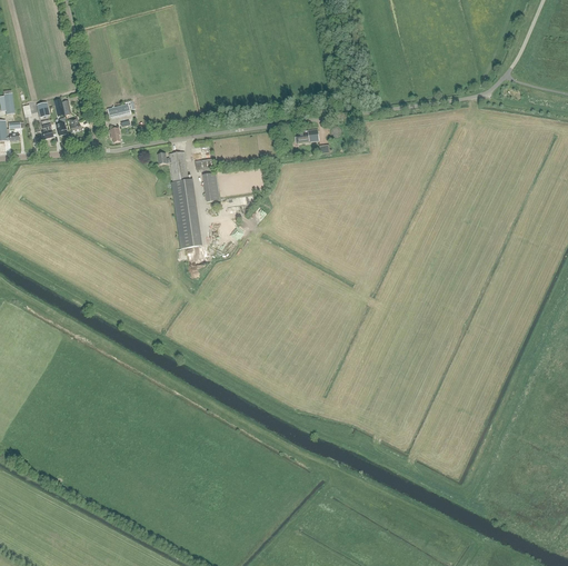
[(13,111),(11,91),(3,92),(3,93),(0,93),(0,109),(5,109),(6,112),(13,111)]
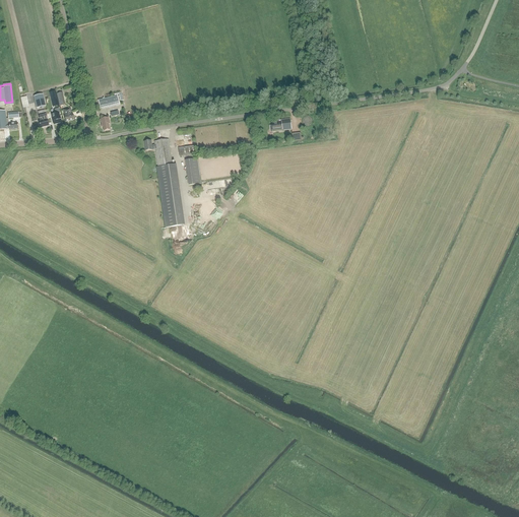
[(56,90),(59,103),(64,102),(61,89),(56,90)]
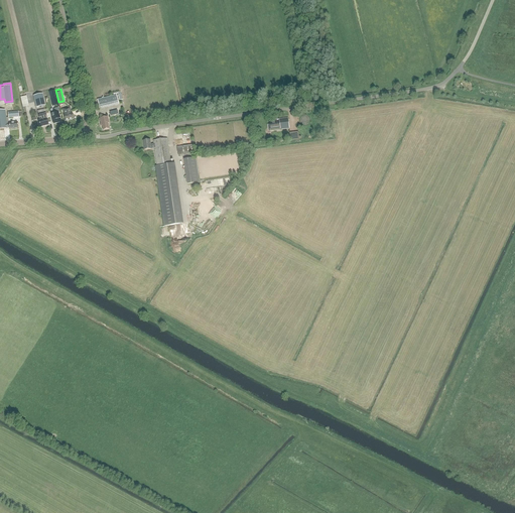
[(32,93),(35,104),(44,102),(41,91),(32,93)]
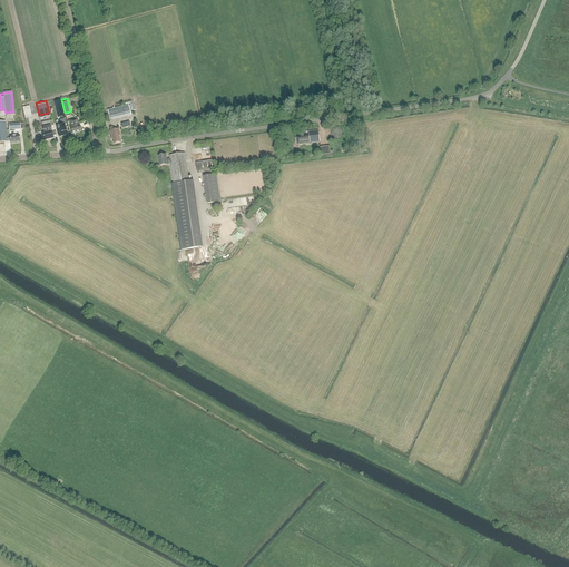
[(129,111),(127,101),(106,107),(108,117),(129,111)]
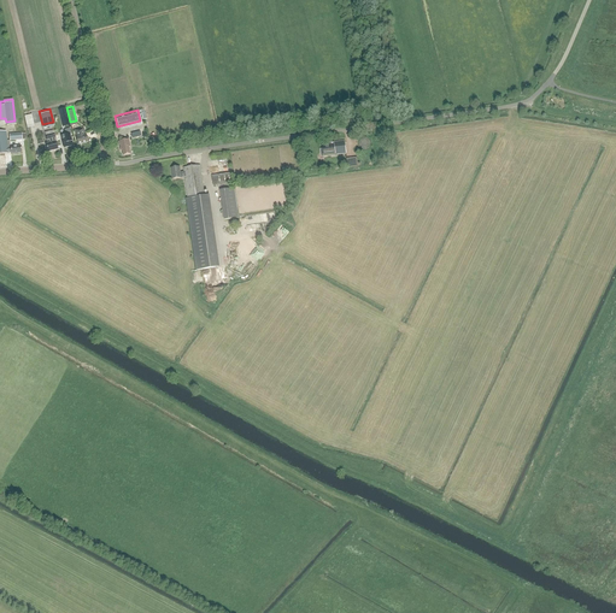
[(34,123),(30,111),(23,113),(25,125),(34,123)]
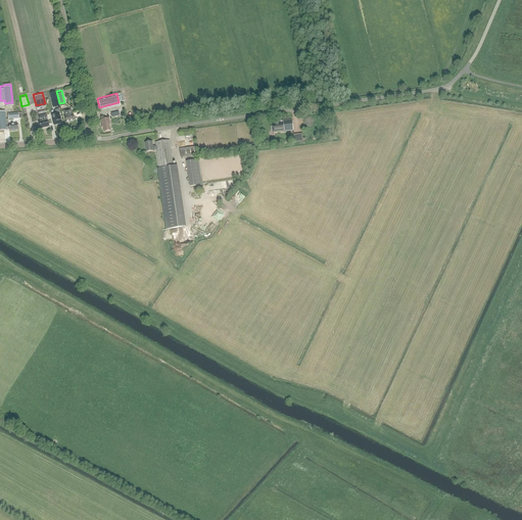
[(72,111),(70,109),(69,106),(62,108),(63,113),(65,120),(74,117),(72,111)]
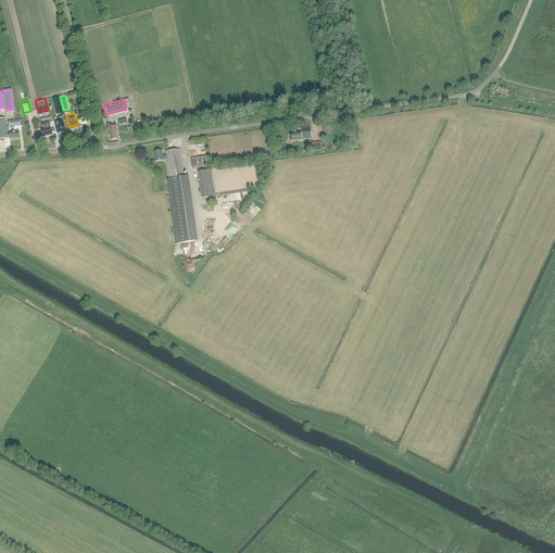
[(40,118),(41,124),(45,124),(45,126),(40,127),(42,134),(51,132),(49,125),(48,125),(48,123),(49,123),(47,116),(47,114),(40,116),(40,118)]
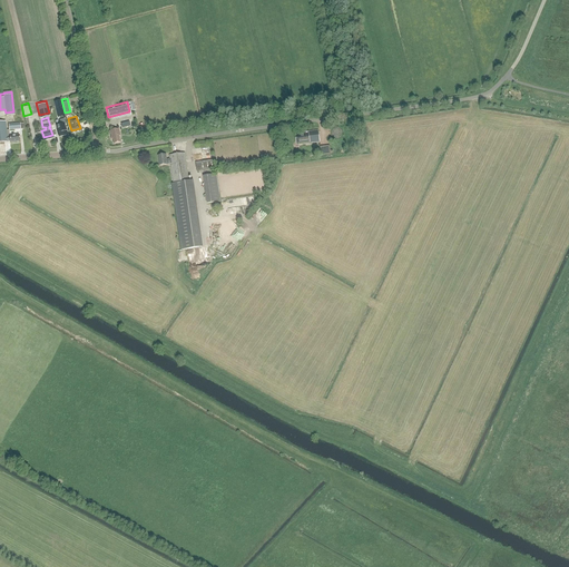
[(9,139),(19,138),(18,132),(9,133),(9,134),(6,134),(5,118),(0,118),(0,139),(6,139),(6,138),(9,138),(9,139)]
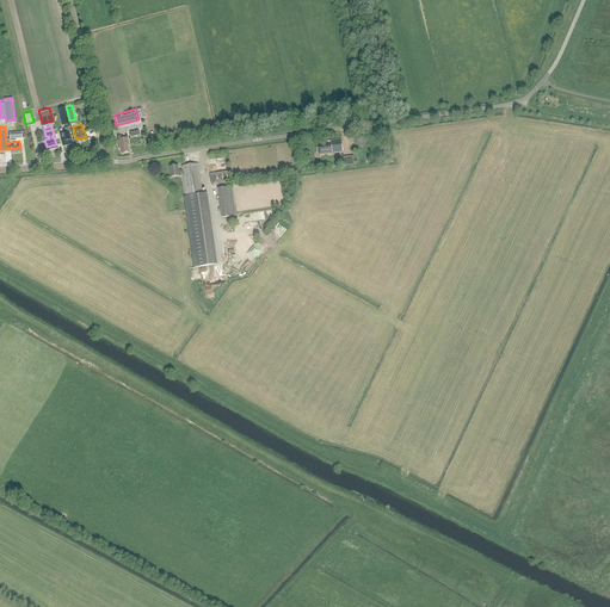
[(71,141),(68,129),(59,131),(62,143),(71,141)]
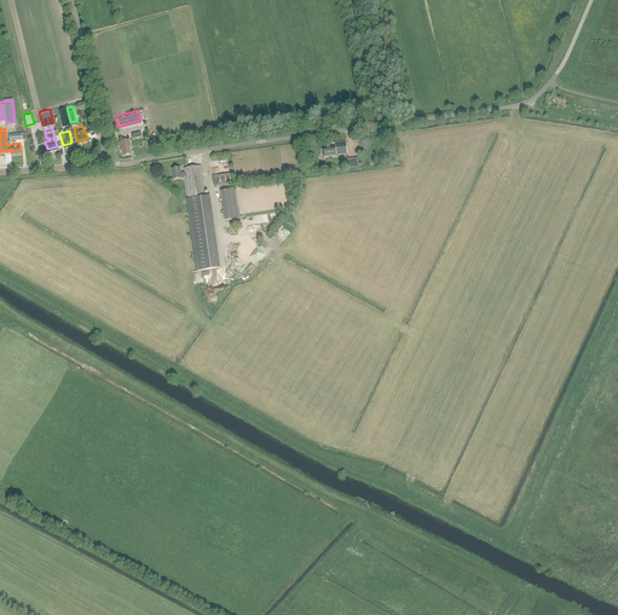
[(127,144),(130,144),(127,137),(117,138),(120,148),(121,148),(122,152),(130,151),(127,144)]
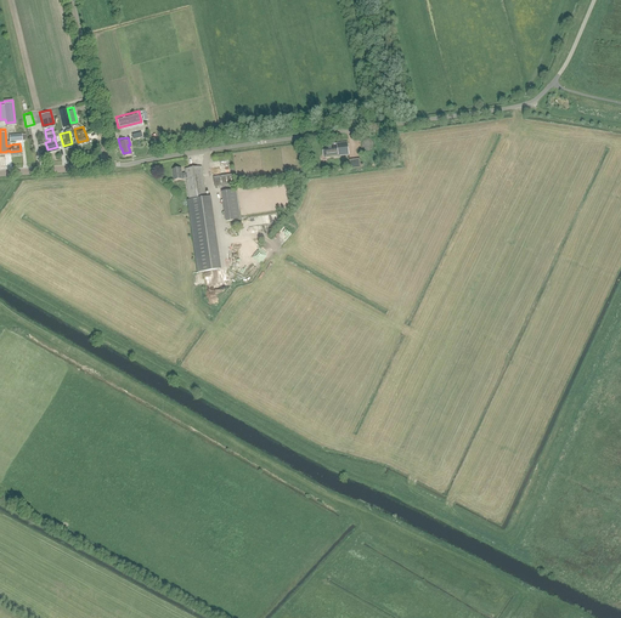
[(345,139),(331,141),(331,143),(321,145),(323,154),(333,153),(348,151),(345,139)]
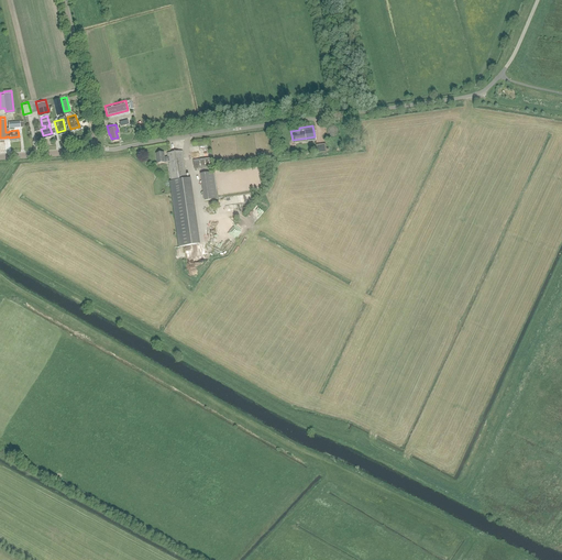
[(323,140),(315,141),(316,151),(326,149),(323,140)]
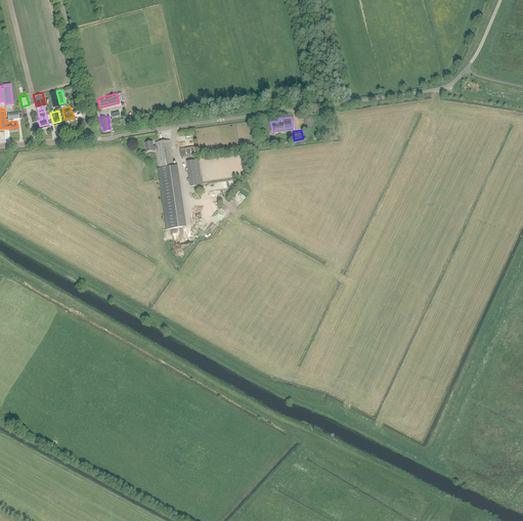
[(159,166),(173,164),(169,137),(155,139),(156,144),(153,144),(151,139),(144,140),(145,149),(156,147),(159,166)]
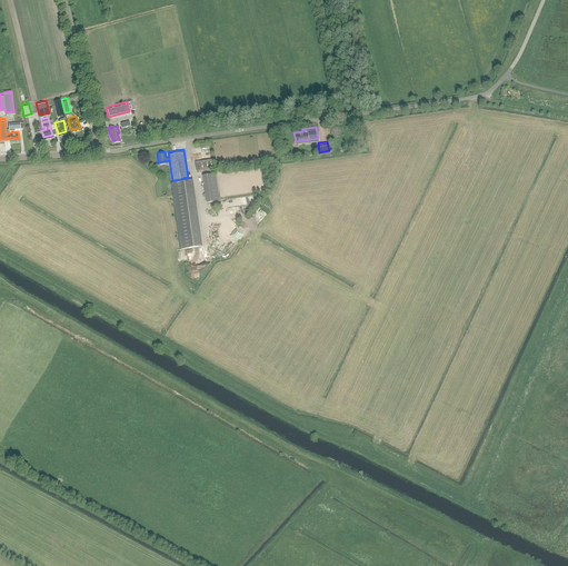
[(196,168),(213,166),(212,157),(195,159),(196,168)]
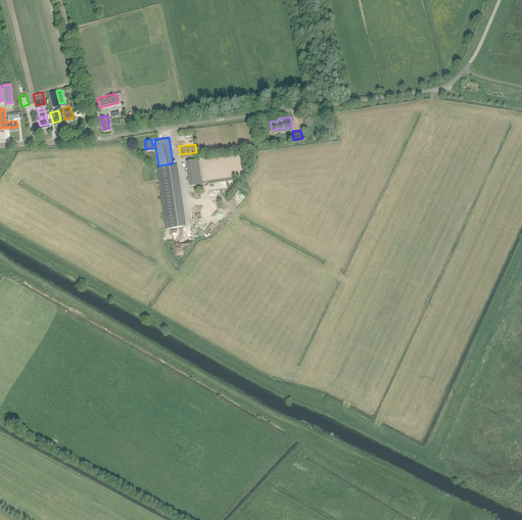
[(197,156),(185,158),(189,184),(201,182),(197,156)]
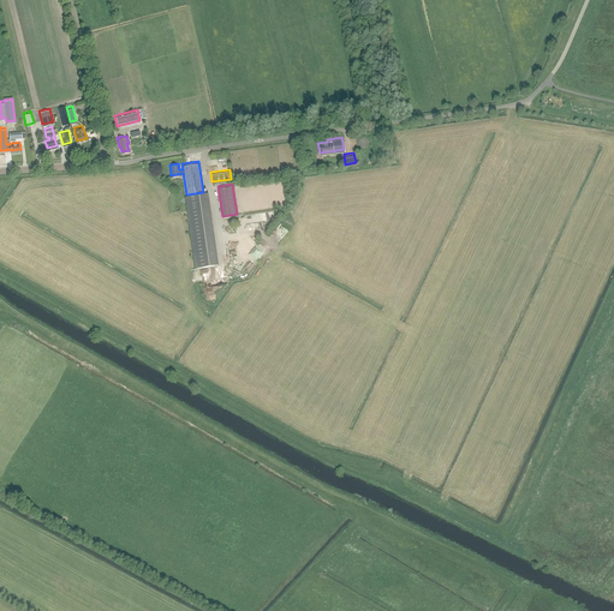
[(184,195),(195,267),(218,263),(208,191),(203,192),(186,195),(184,195)]
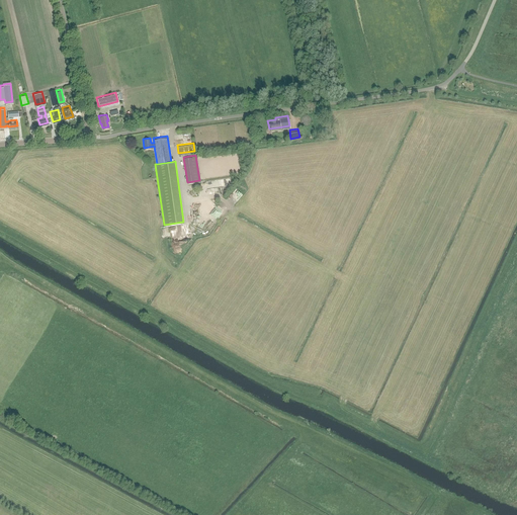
[(218,234),(225,225),(219,221),(211,230),(218,234)]
